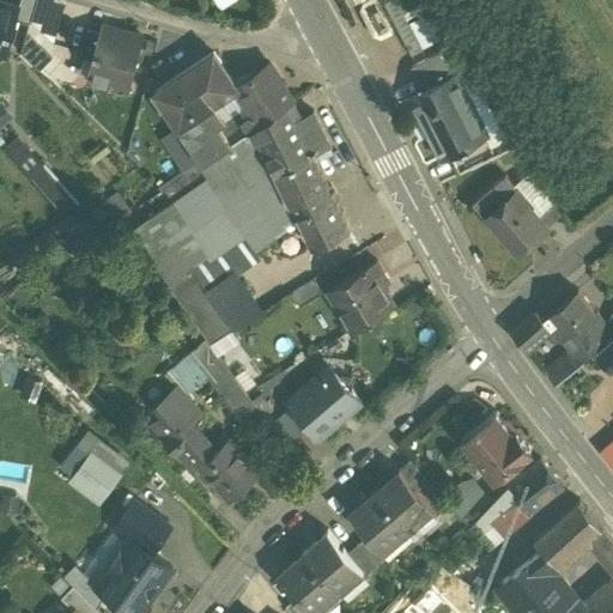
[(423,0),(383,0),(408,52),(448,34),(434,5),(428,7),(423,0)]
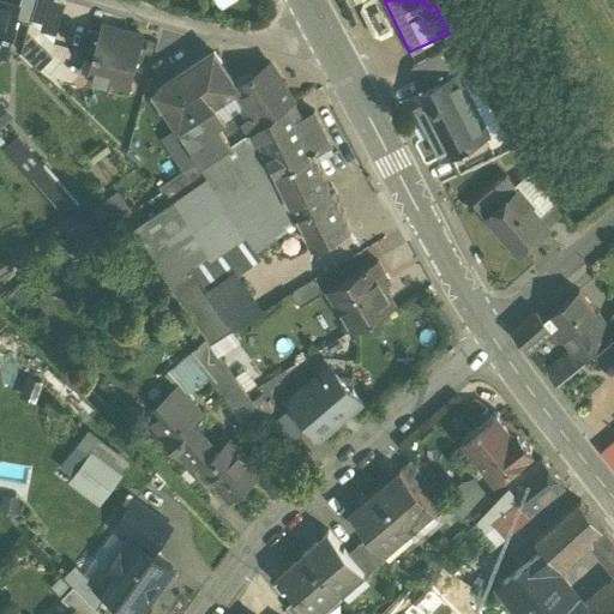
[(19,7),(0,1),(0,52),(6,54),(19,7)]
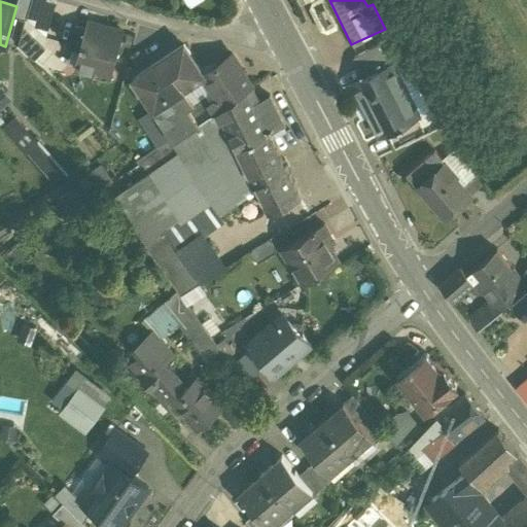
[(123,32),(86,23),(85,27),(79,49),(74,69),(95,74),(96,70),(112,68),(123,32)]
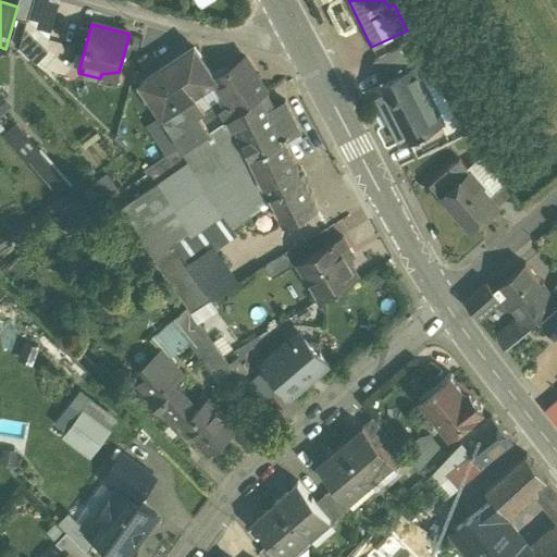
[(90,28),(78,25),(72,49),(84,52),(90,28)]
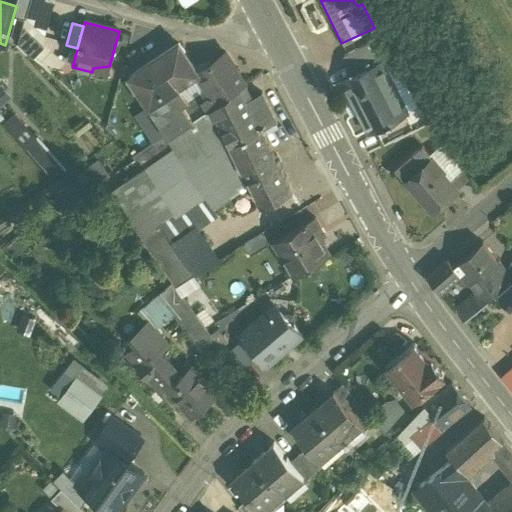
[(43,47),(22,26),(18,43),(33,57),(43,47)]
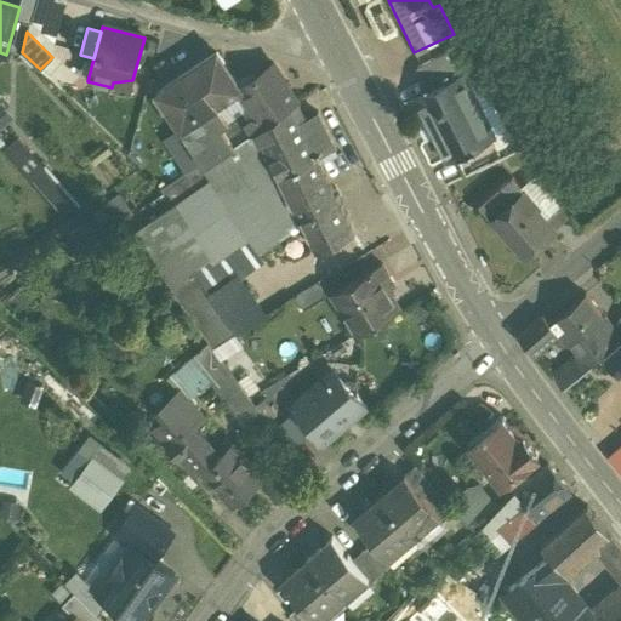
[(472,66),(460,44),(450,51),(461,75),(463,74),(462,73),(472,66)]
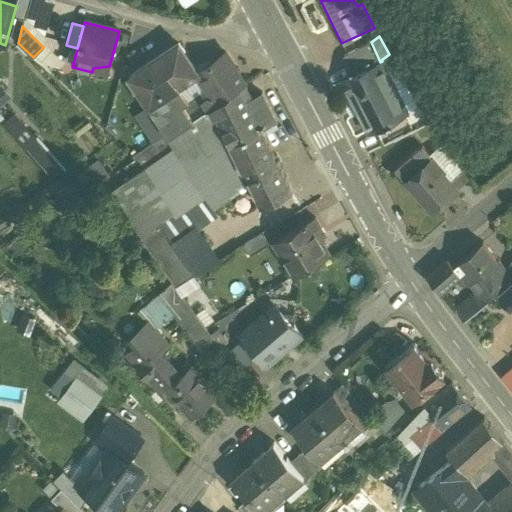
[(178,42),(130,76),(150,106),(164,96),(160,91),(186,73),(184,70),(193,63),(178,42)]
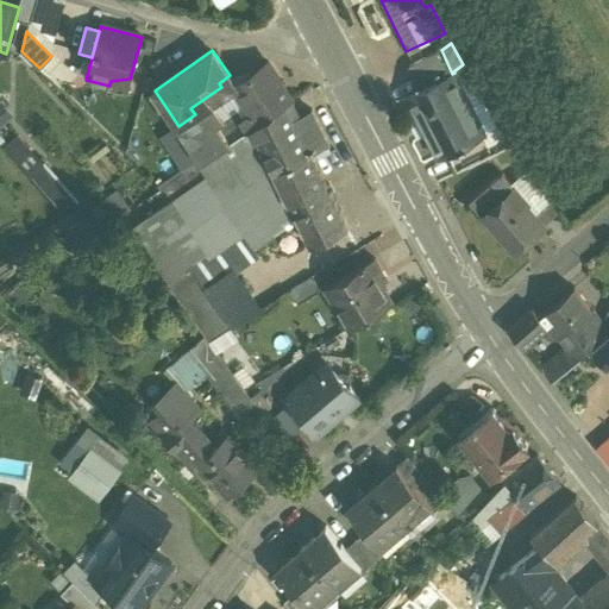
[(441,50),(410,66),(422,88),(452,74),(441,50)]
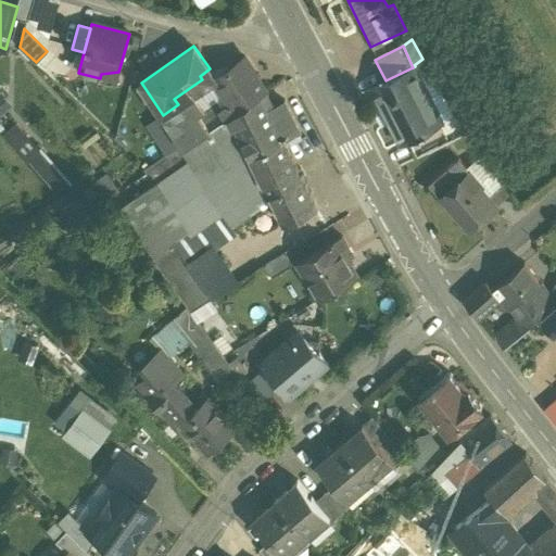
[(267,90),(244,57),(214,76),(213,76),(215,79),(220,87),(236,111),(266,90),(267,90)]
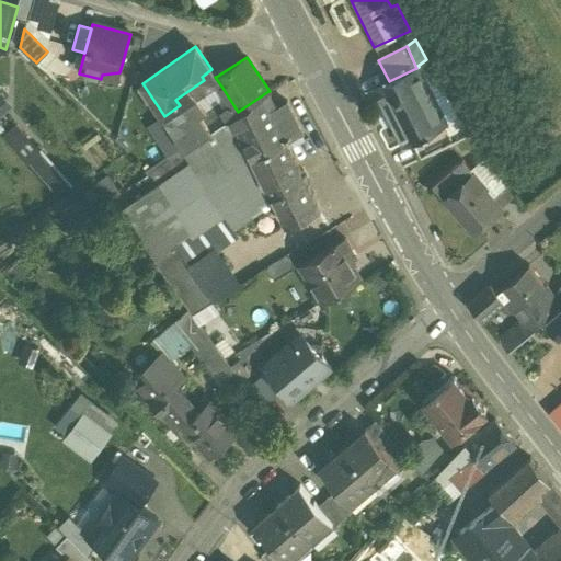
[(389,81),(376,89),(402,144),(446,123),(419,67),(416,68),(389,81)]
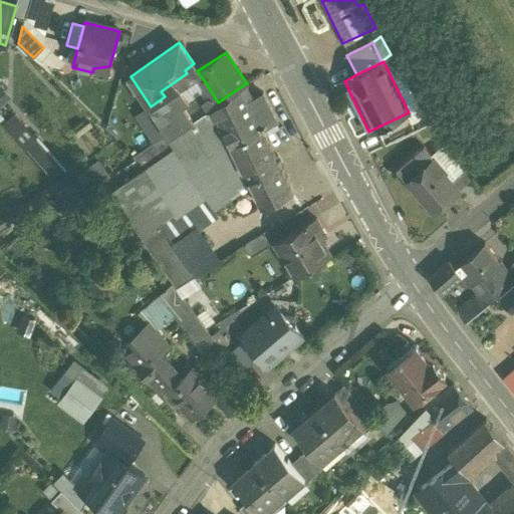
[(194,63),(185,70),(187,73),(161,91),(165,96),(180,86),(199,73),(197,70),(198,70),(194,63)]
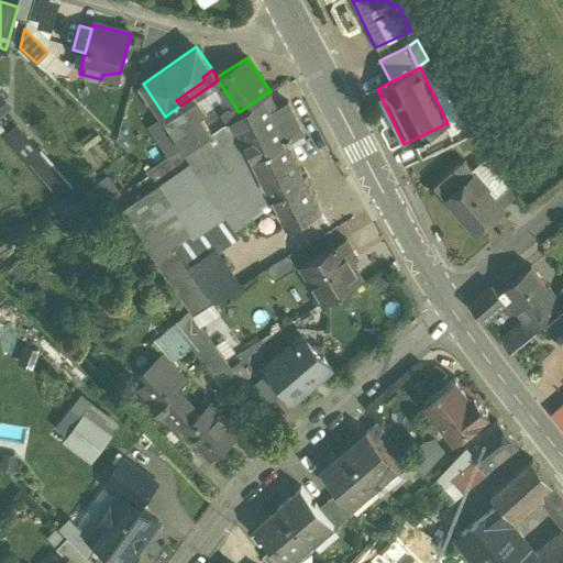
[(218,80),(197,95),(207,110),(222,100),(217,92),(223,88),(218,80)]
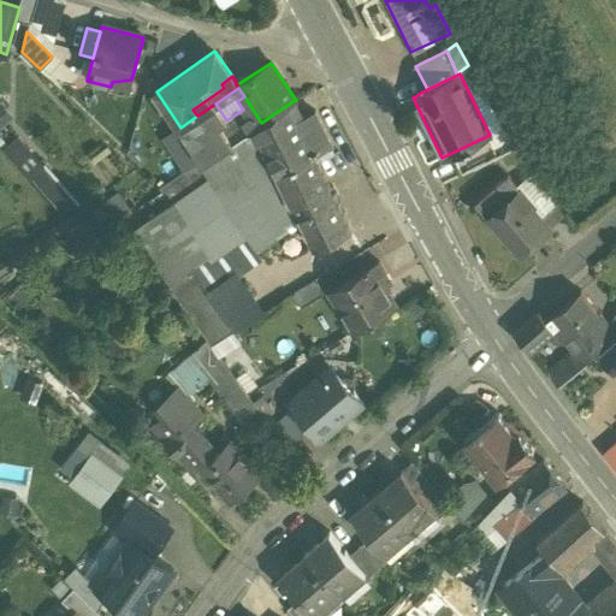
[(226,120),(220,124),(232,143),(255,128),(261,123),(244,96),(237,101),(243,110),(226,120)]
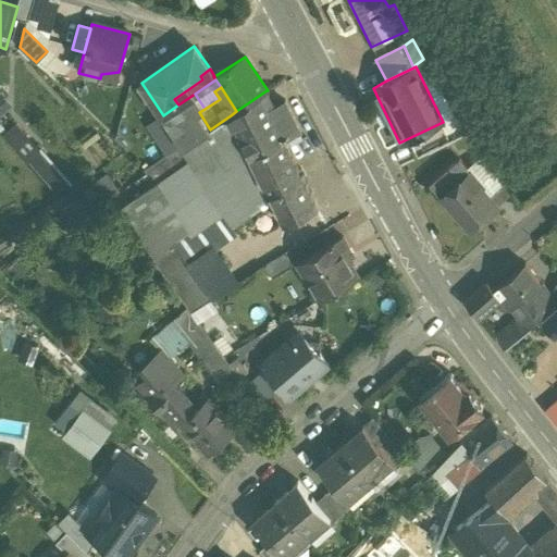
[(274,106),(267,90),(262,95),(269,109),(274,106)]
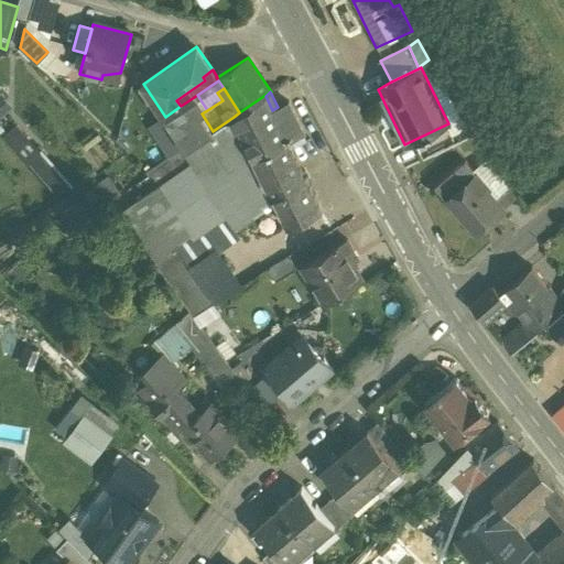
[(0,112),(10,105),(0,93),(0,112)]
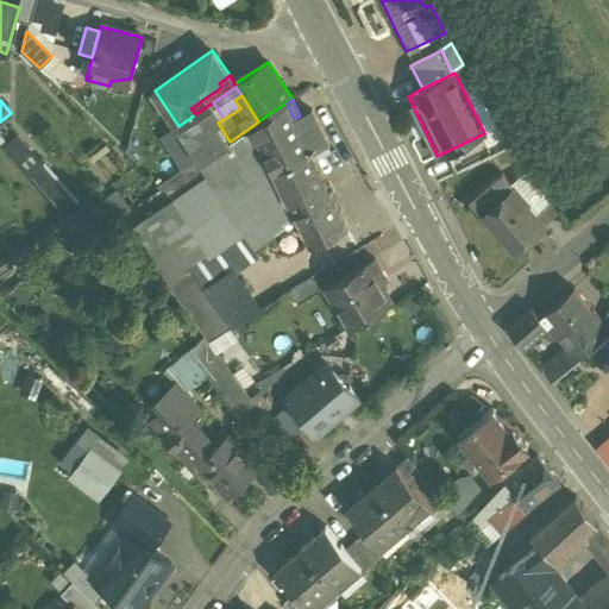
[(179,126),(177,126),(201,162),(221,148),(230,142),(218,123),(224,119),(213,102),(179,126)]
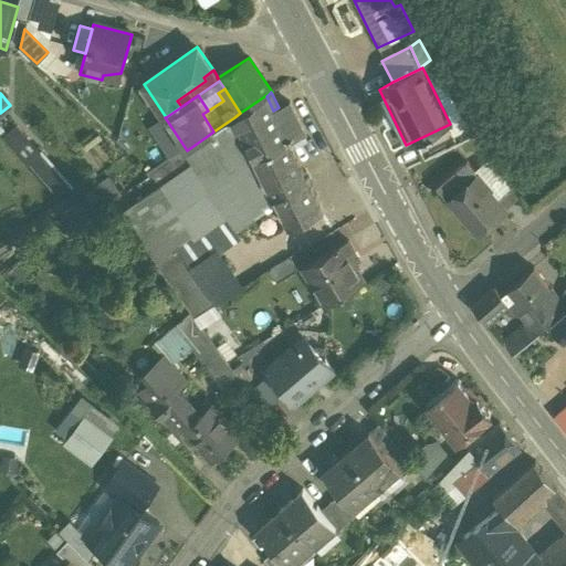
[(273,111),(266,96),(240,113),(234,117),(275,200),(290,229),(323,213),(289,143),(273,111)]
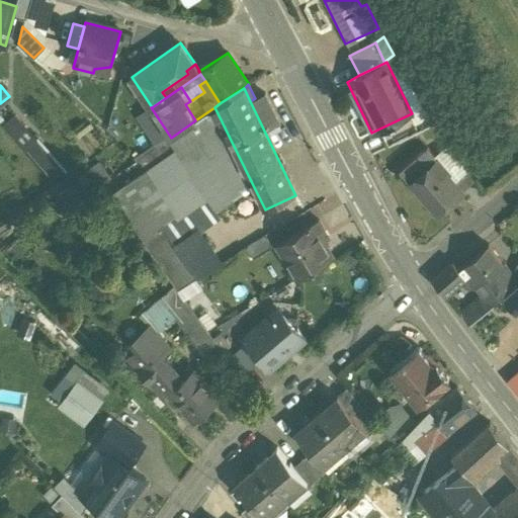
[(265,93),(255,98),(250,101),(264,131),(279,123),(265,93)]
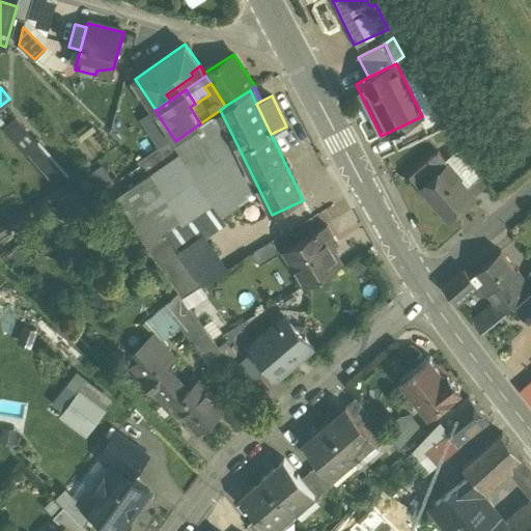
[(180,154),(149,175),(180,220),(184,224),(214,202),(223,216),(250,197),(248,194),(258,188),(220,110),(200,123),(193,129),(201,139),(180,154)]
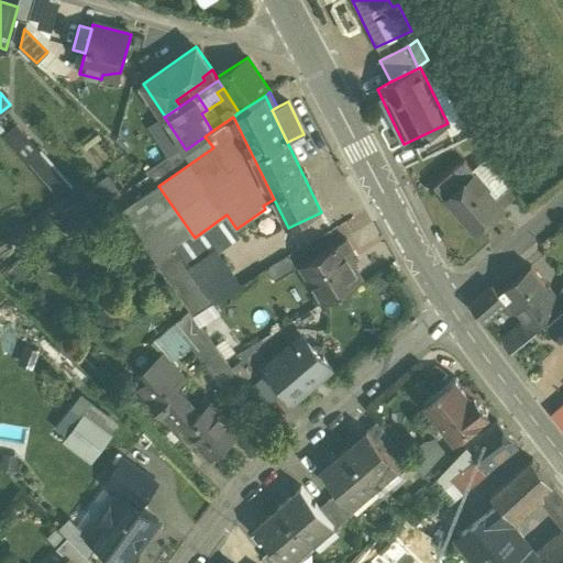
[(56,197),(70,185),(18,121),(3,133),(56,197)]
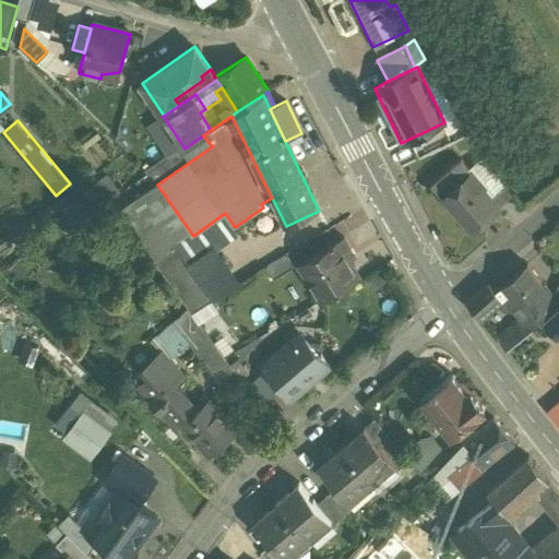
[(185,149),(182,150),(190,162),(212,146),(203,135),(185,149)]
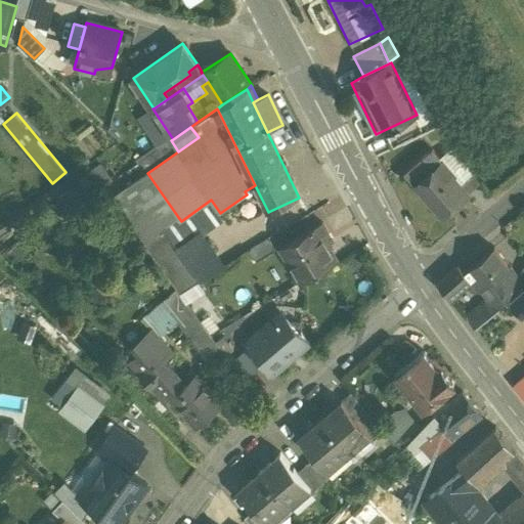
[(432,149),(403,174),(416,187),(443,163),(432,149)]
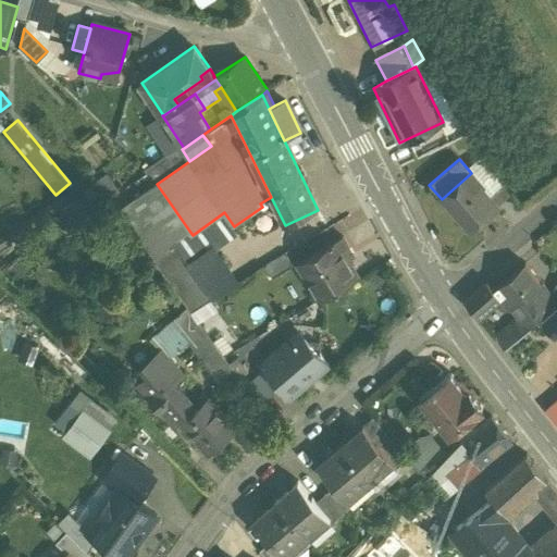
[(507,193),(495,172),(484,180),(498,201),(507,193)]
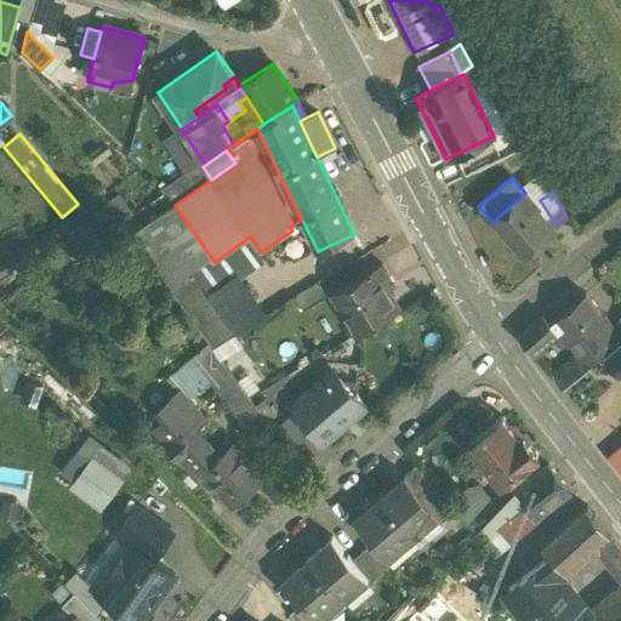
[(525,193),(493,222),(520,255),(551,228),(537,211),(540,209),(525,193)]
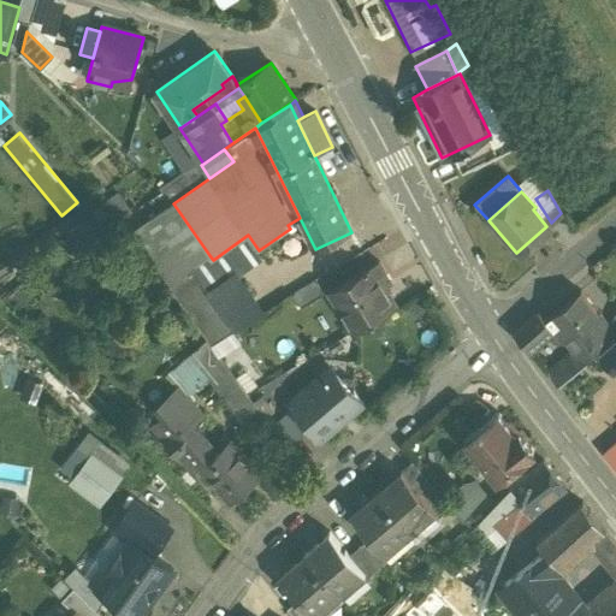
[(193,267),(209,255),(173,203),(135,231),(132,229),(130,231),(131,232),(129,235),(167,286),(193,267)]
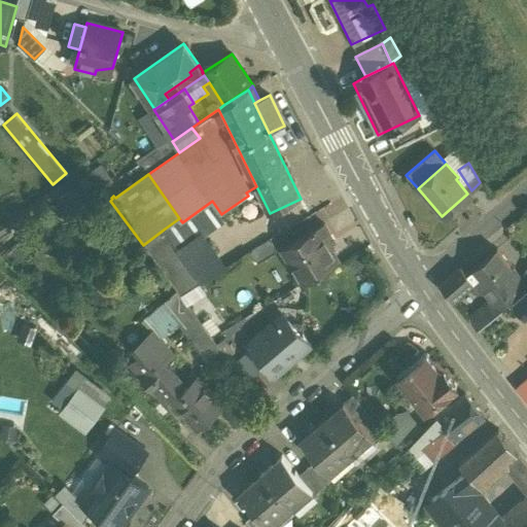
[(281,248),(303,284),(340,261),(325,239),(330,236),(323,223),(281,248)]
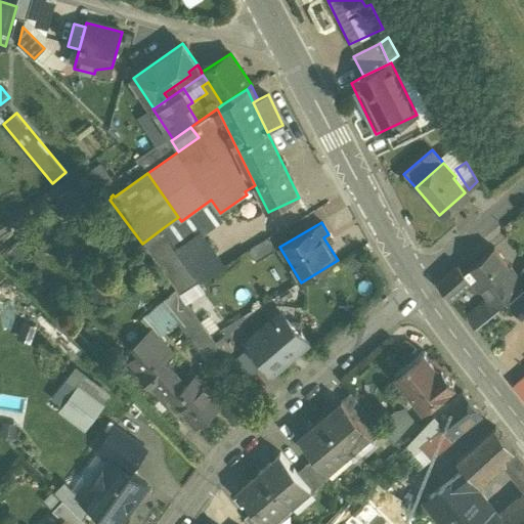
[(203,280),(164,227),(142,244),(177,291),(179,294),(203,280)]
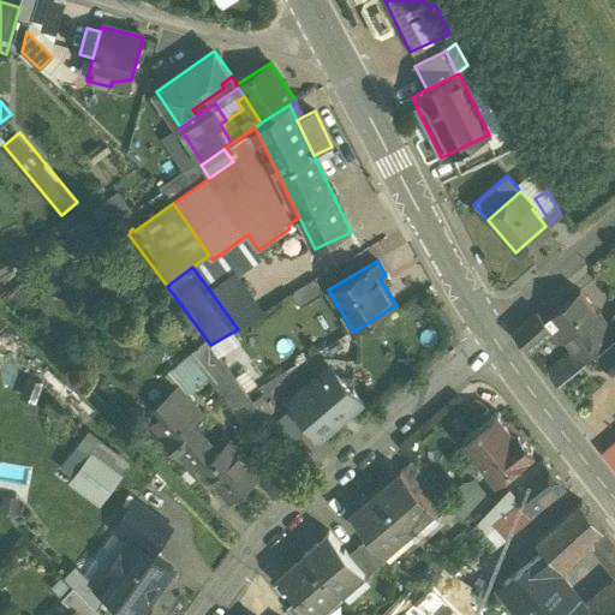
[(314,282),(296,293),(303,304),(320,293),(314,282)]
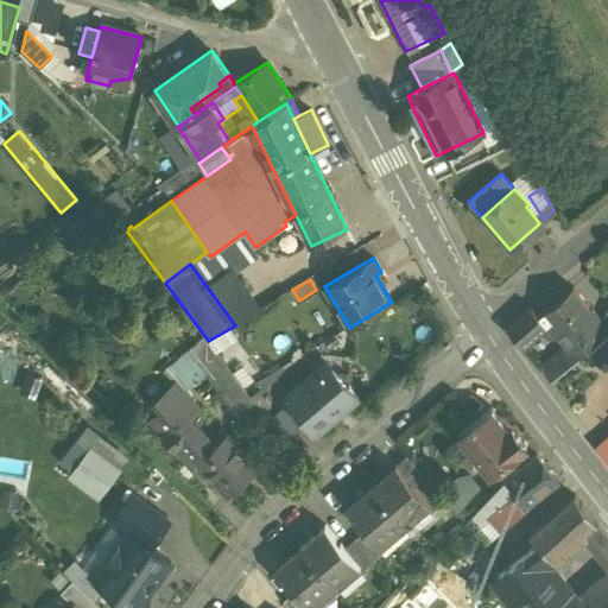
[(607,329),(601,322),(572,287),(538,316),(530,308),(507,328),(523,346),(539,330),(550,322),(559,333),(568,343),(539,366),(552,380),(593,344),(607,329)]
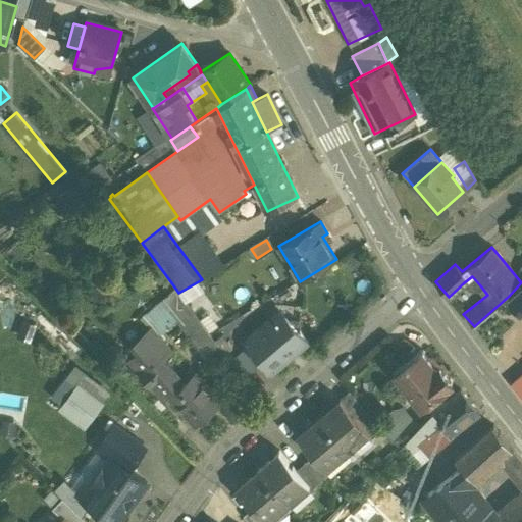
[(474,291),(480,285),(472,276),(463,283),(469,291),(470,292),(472,292),(474,291)]
